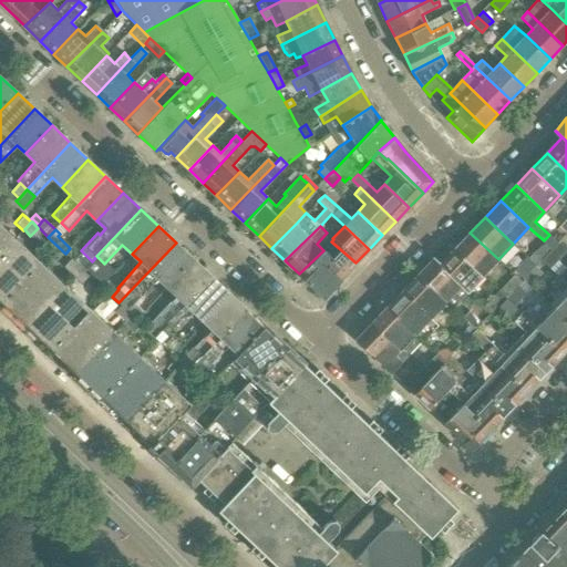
[(0,256),(16,239),(9,233),(6,236),(0,230),(0,256)]
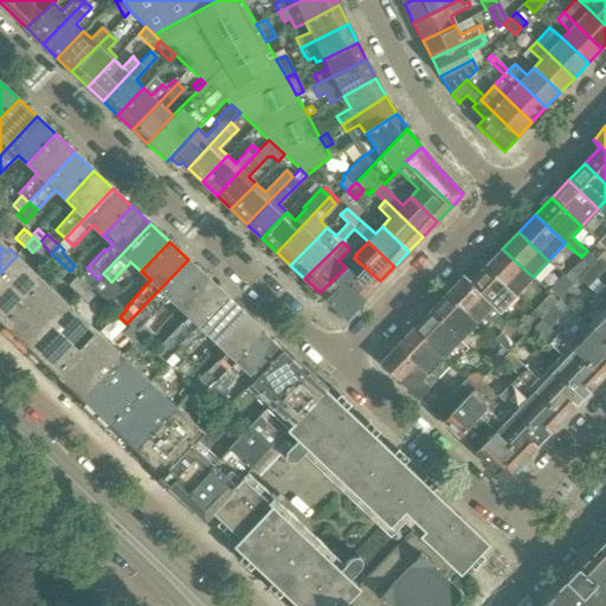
[(516,295),(533,277),(502,249),(485,266),(516,295)]
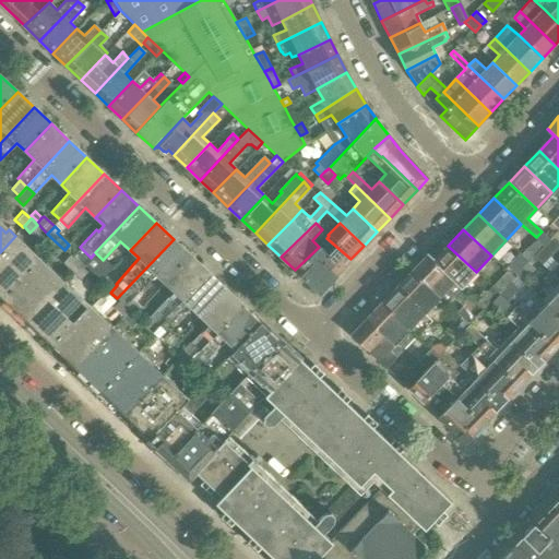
[(535,238),(536,238),(544,246),(550,239),(542,232),(536,237),(535,238)]
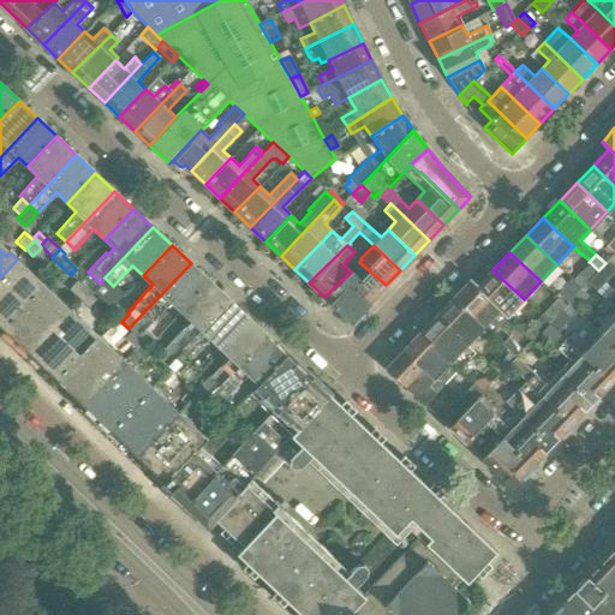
[(0,278),(0,326),(3,329),(41,288),(21,270),(24,266),(17,260),(0,278)]
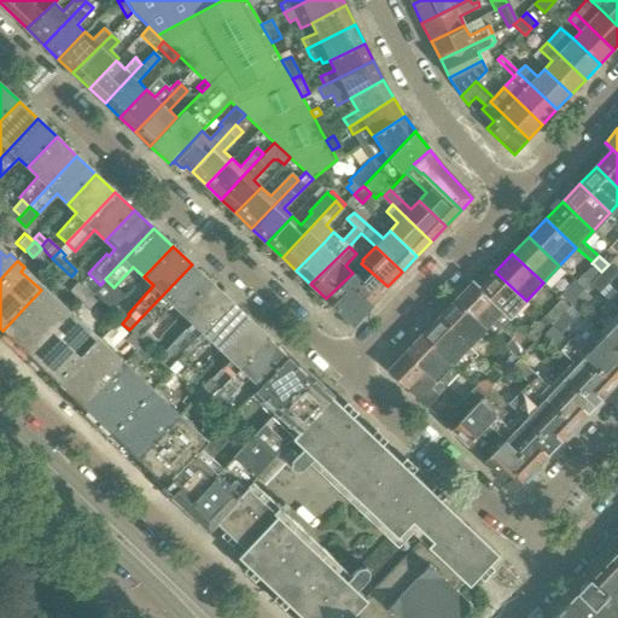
[(608,264),(601,272),(589,284),(599,292),(608,281),(617,270),(617,268),(611,262),(608,264)]
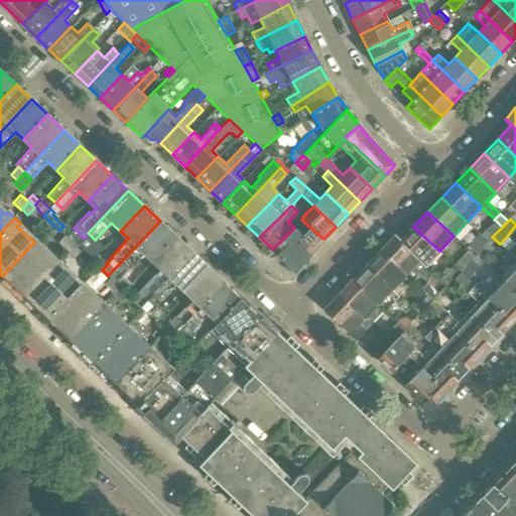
[(294,228),(272,249),(294,270),(324,239),(301,220),(294,228)]
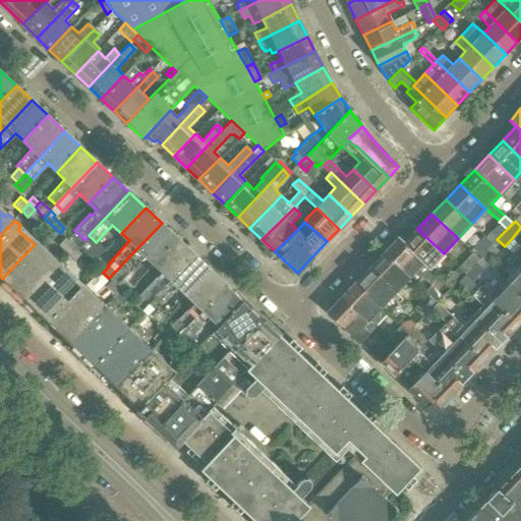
[(500,224),(485,238),(491,244),(497,239),(507,229),(500,222),(499,223),(500,224)]
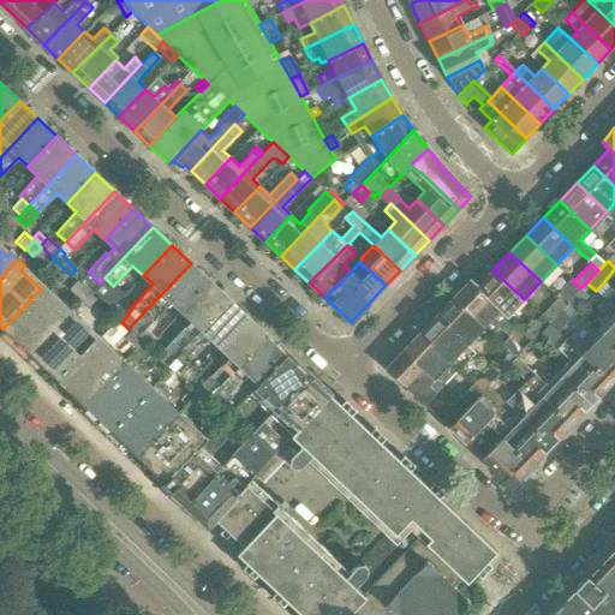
[(172,302),(181,311),(209,281),(191,263),(129,328),(132,332),(137,336),(145,328),(172,302)]
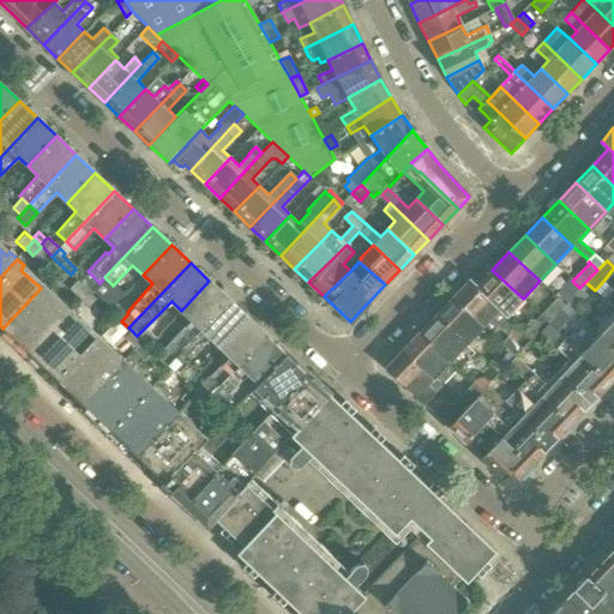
[(71,275),(77,281),(80,283),(86,277),(76,269),(71,275)]
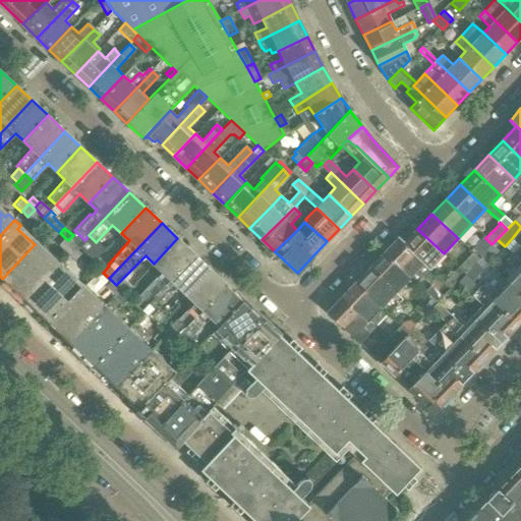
[(428,270),(444,253),(417,229),(404,243),(403,244),(423,263),(422,264),(428,270)]
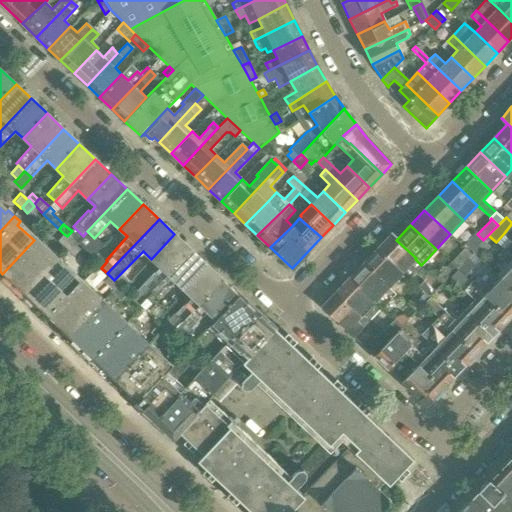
[(409,277),(421,265),(415,259),(416,258),(396,240),(397,239),(391,233),(378,248),(403,272),(409,277)]
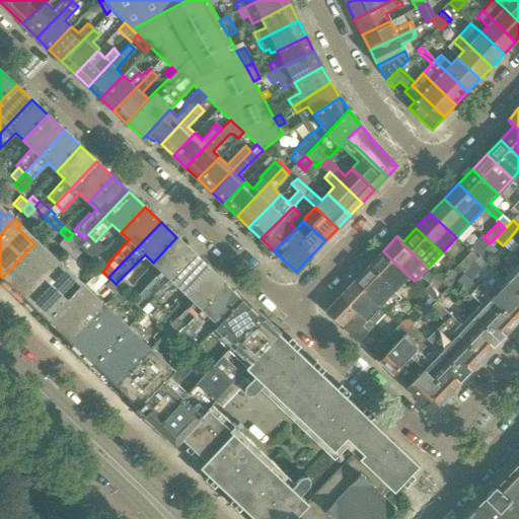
[(471,247),(479,255),(490,244),(482,236),(471,247)]
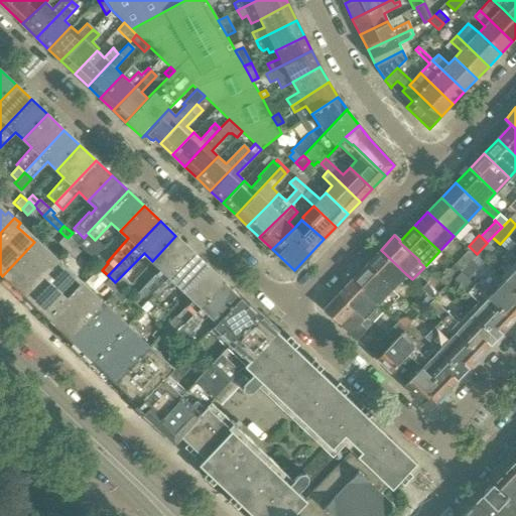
[(58,243),(67,250),(74,243),(68,238),(65,236),(58,243)]
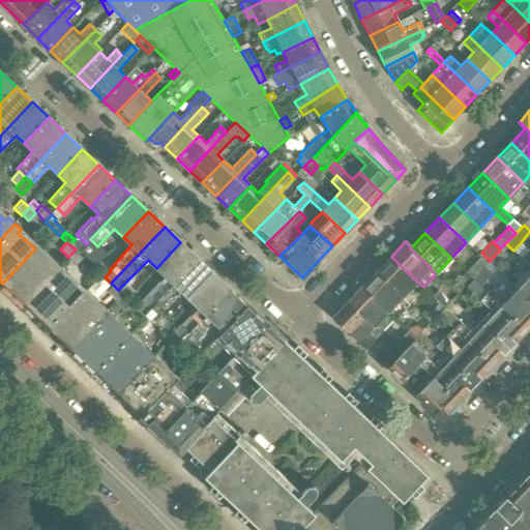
[(143,300),(136,307),(143,315),(197,258),(180,242),(156,268),(165,276),(148,294),(143,300)]
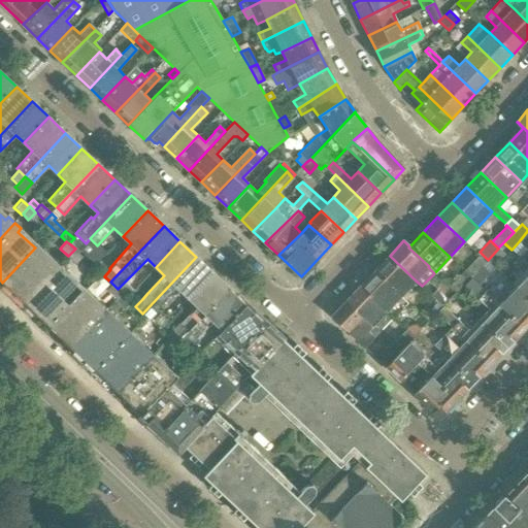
[(513,250),(520,256),(527,264),(527,250),(520,241),(513,250)]
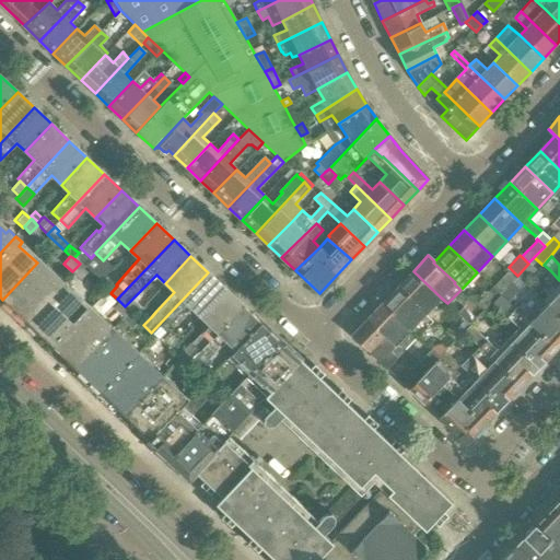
[(85,269),(88,272),(100,283),(105,278),(107,275),(90,258),(84,265),(86,268),(85,269)]
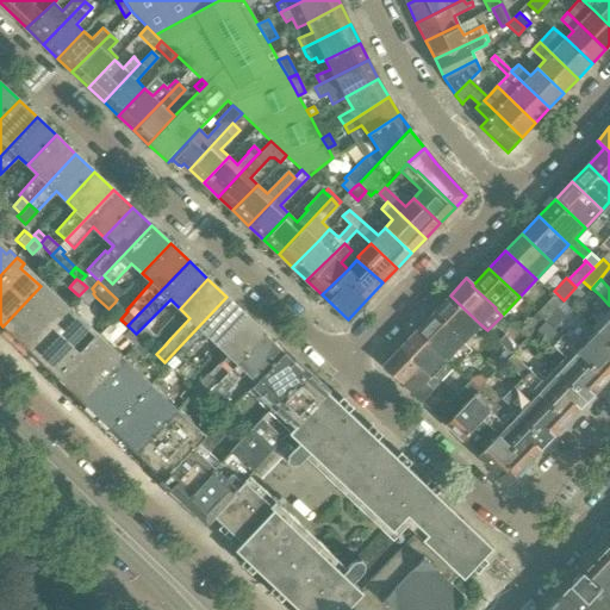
[(2,327),(30,352),(70,307),(63,300),(60,305),(41,286),(2,327)]
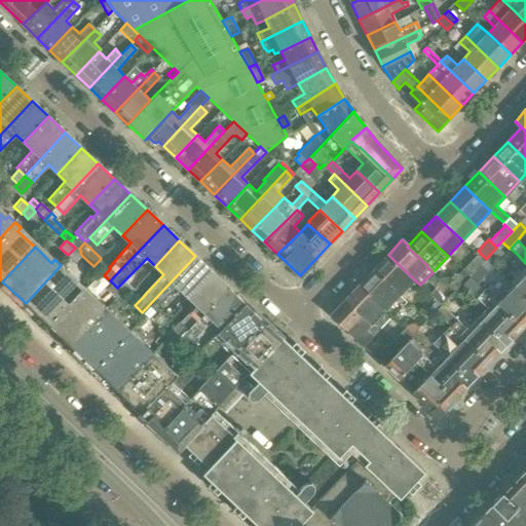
[(82,256),(80,253),(75,248),(68,255),(75,263),(82,256)]
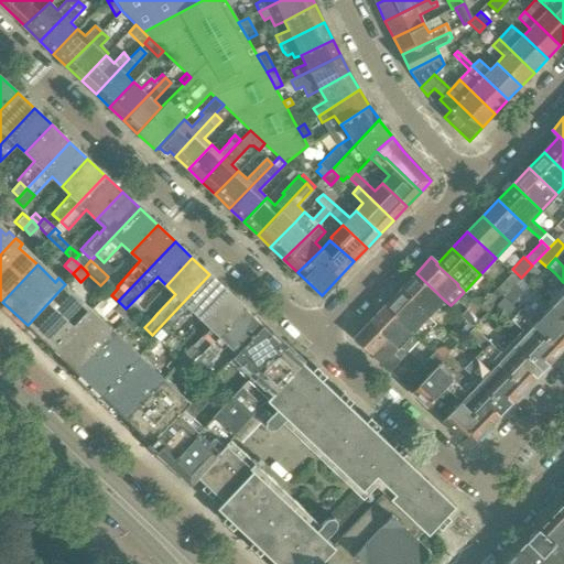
[(540,272),(532,266),(520,279),(528,285),(540,272)]
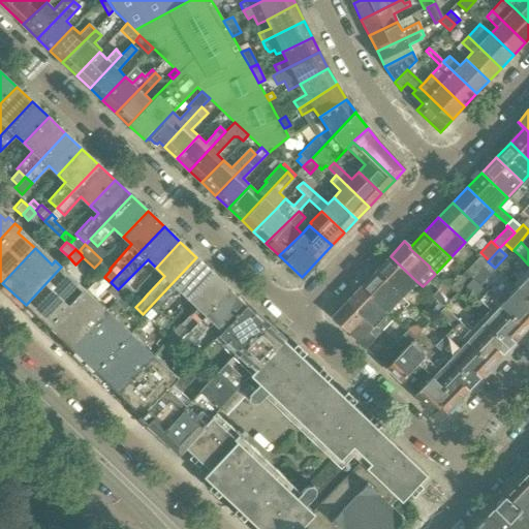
[(402,297),(416,281),(391,256),(376,271),(402,297)]
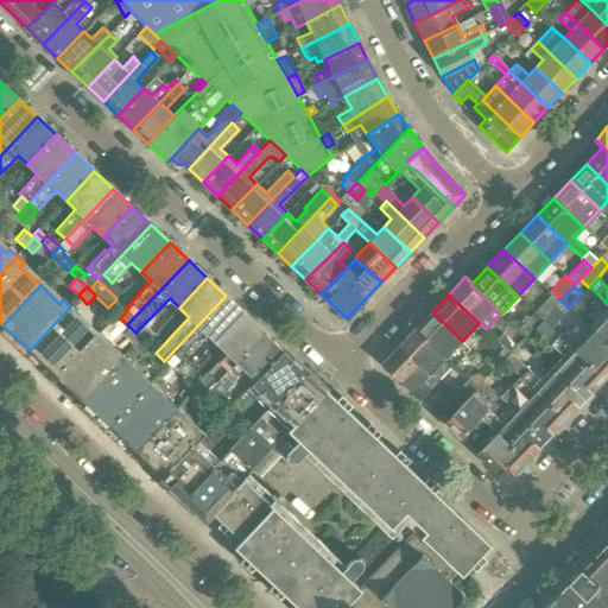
[(552,295),(536,312),(543,320),(555,306),(559,302),(552,295)]
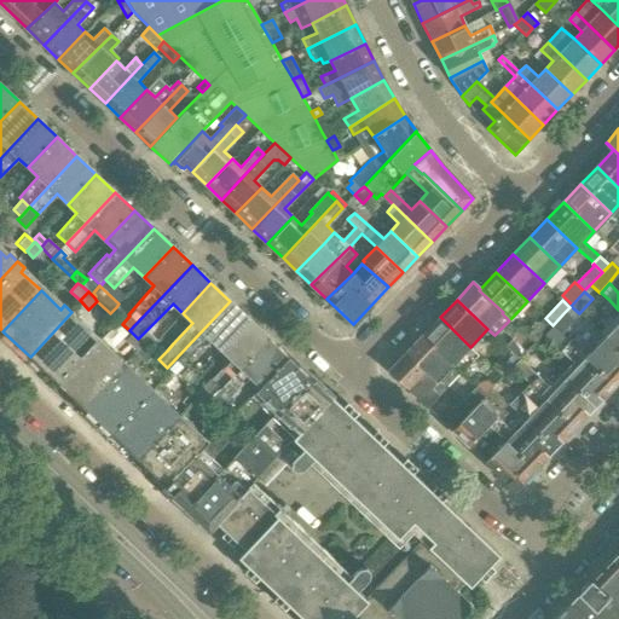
[(617,324),(605,336),(618,350),(618,310),(609,300),(601,310),(617,324)]
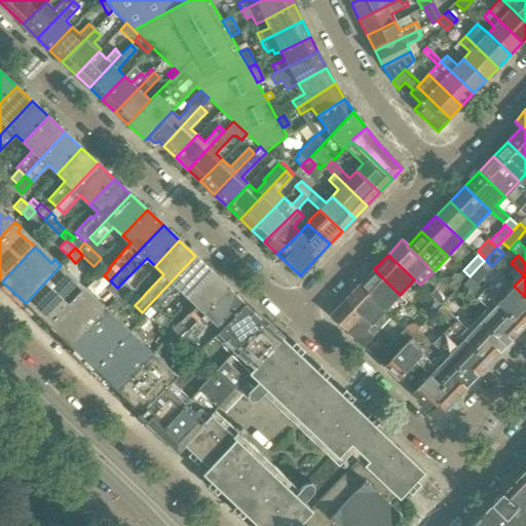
[(142,312),(144,314),(158,328),(172,314),(166,309),(161,315),(158,312),(165,306),(164,305),(179,289),(188,297),(212,271),(195,256),(142,312)]
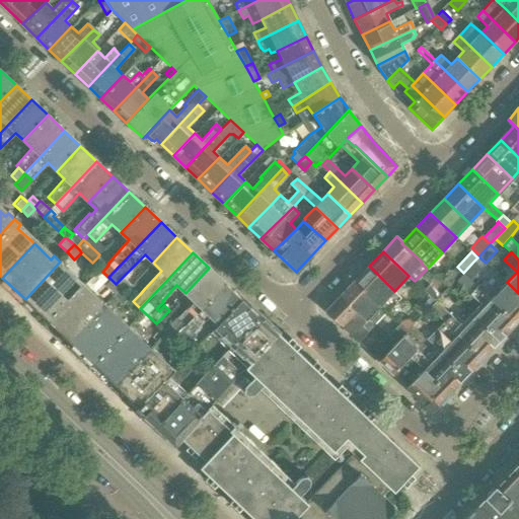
[(25,299),(48,320),(80,287),(63,271),(66,268),(60,262),(25,299)]
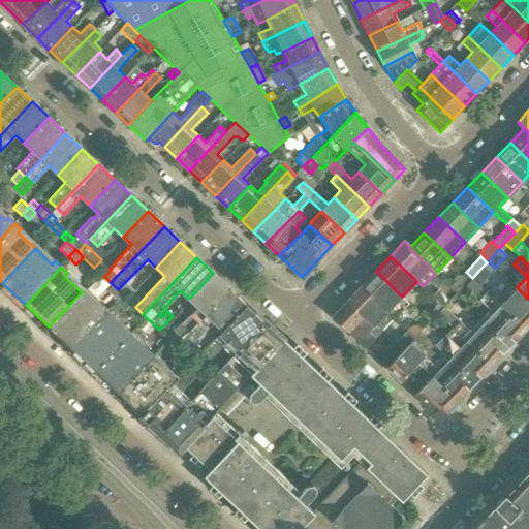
[(483,267),(472,278),(479,285),(491,274),(483,267)]
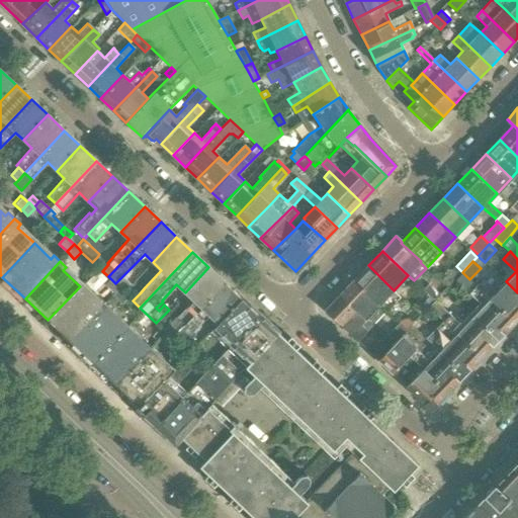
[(393,290),(394,290),(368,265),(353,280),(385,311),(400,296),(393,290)]
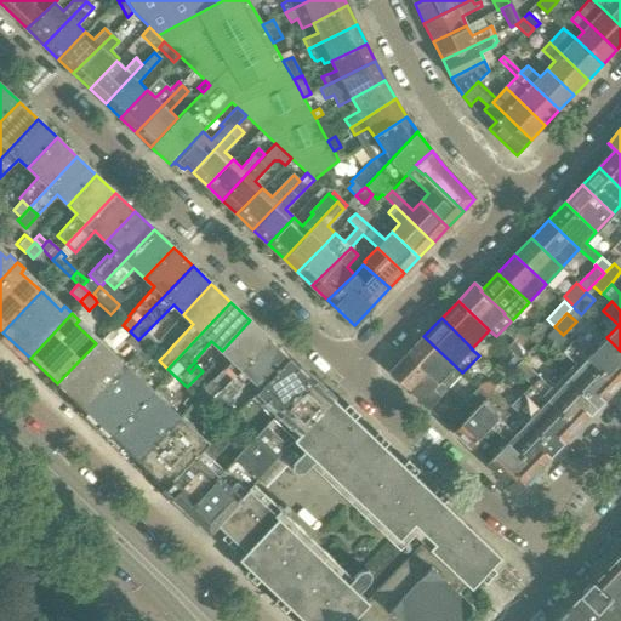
[(554,326),(547,319),(529,337),(537,345),(554,326)]
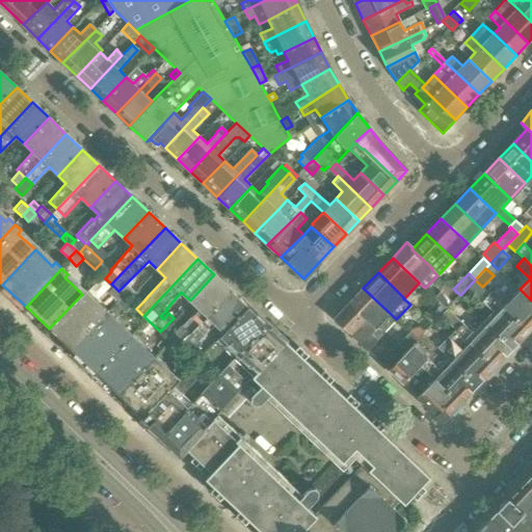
[(184,341),(231,290),(214,274),(190,300),(198,309),(182,326),(182,325),(168,339),(178,347),(184,341)]
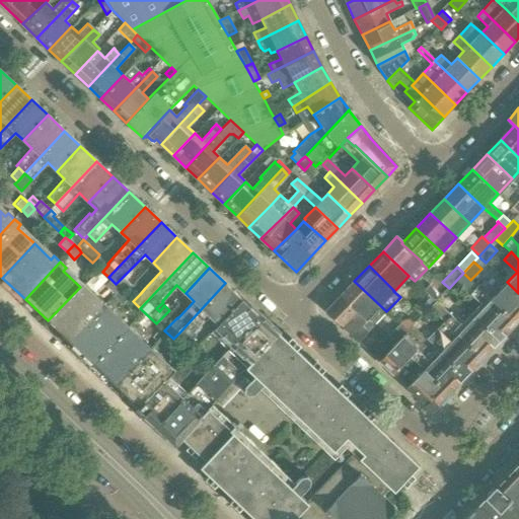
[(466,311),(473,317),(499,341),(515,323),(476,287),(464,275),(456,283),(469,294),(476,301),(466,311)]
